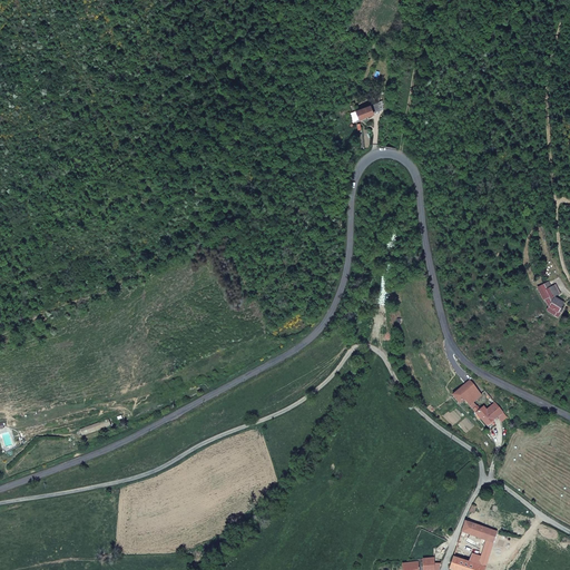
[(380,114),(376,102),(369,105),(373,116),(380,114)]
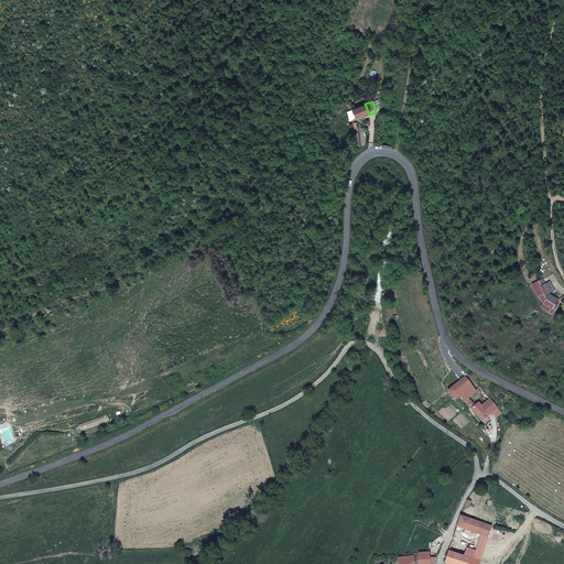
[(369,115),(365,104),(350,109),(354,120),(369,115)]
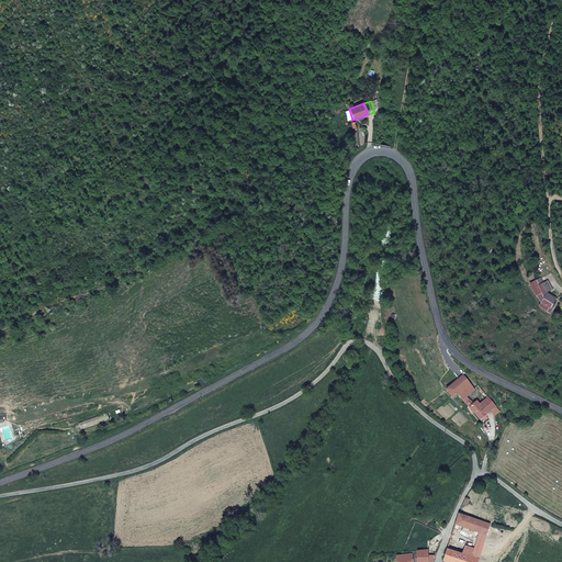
[(554,299),(546,293),(542,294),(538,284),(542,282),(540,277),(528,283),(535,296),(536,298),(539,304),(537,307),(549,314),(552,308),(550,307),(554,299)]
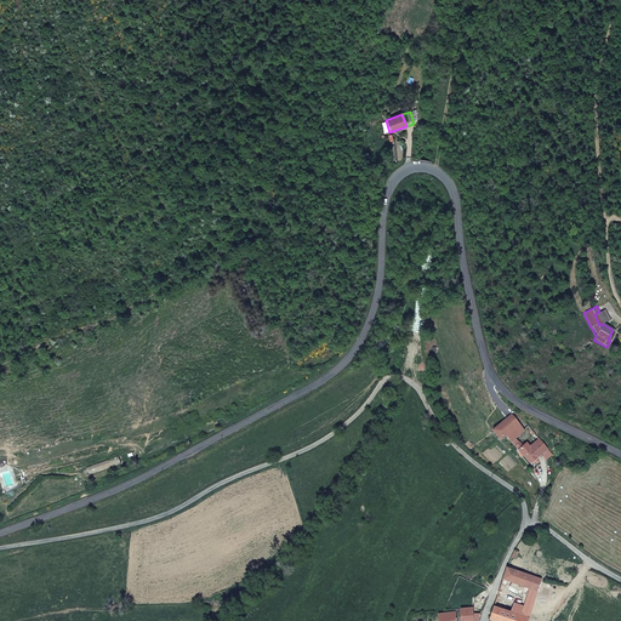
[(610,320),(605,309),(599,312),(594,314),(599,325),(603,324),(610,320)]
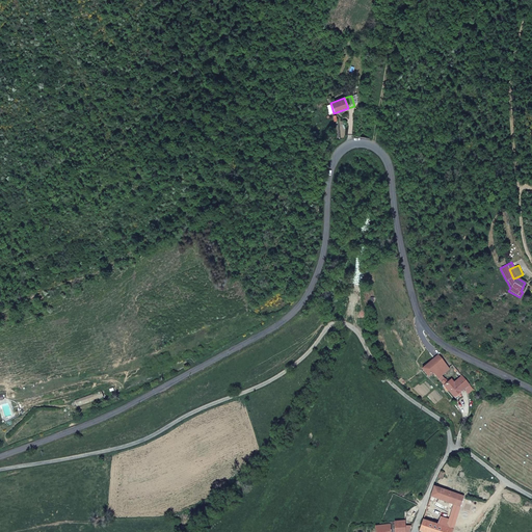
[(433,373),(447,364),(439,354),(419,369),(426,378),(430,375),(433,373)]
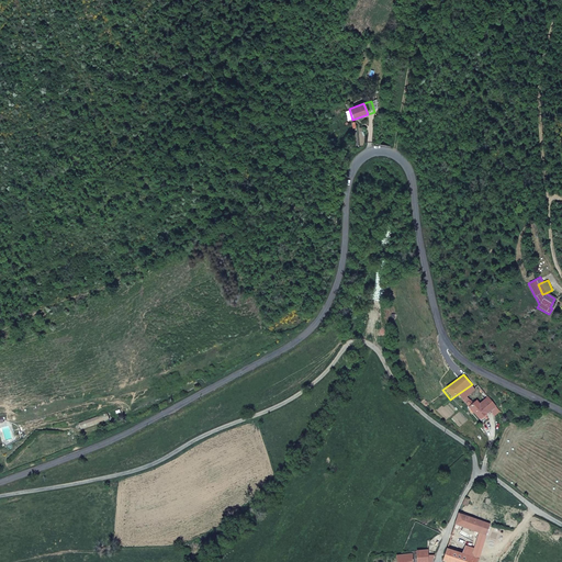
[(496,407),(485,393),(473,402),(483,416),(485,414),(491,411),(496,407)]
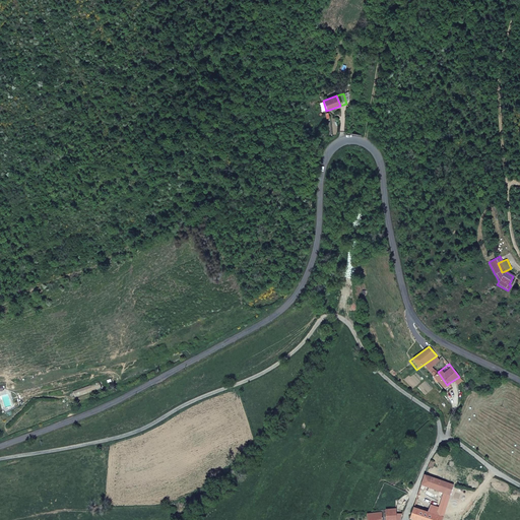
[(431,375),(424,365),(420,367),(424,372),(428,377),(431,375)]
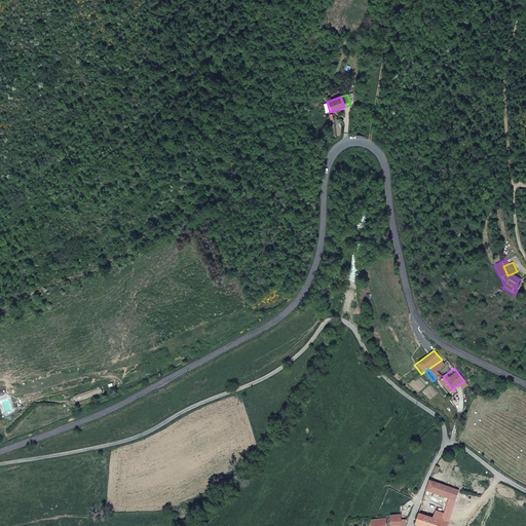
[(452,389),(443,376),(438,381),(436,379),(433,381),(443,396),(452,389)]
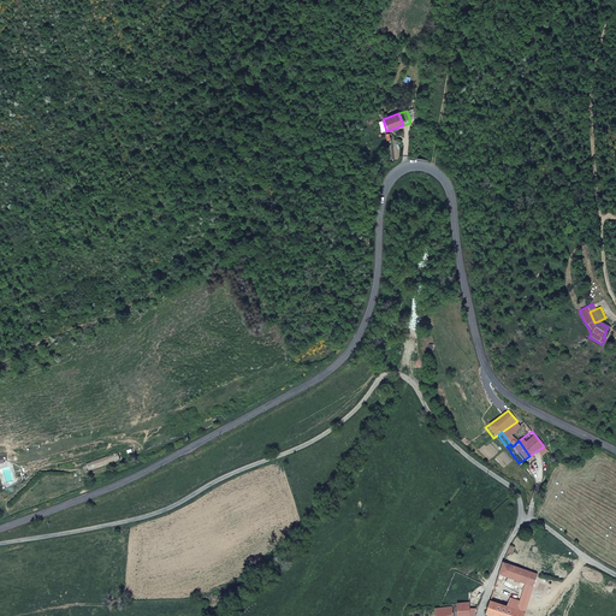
[(89,471),(119,460),(117,451),(86,463),(89,471)]
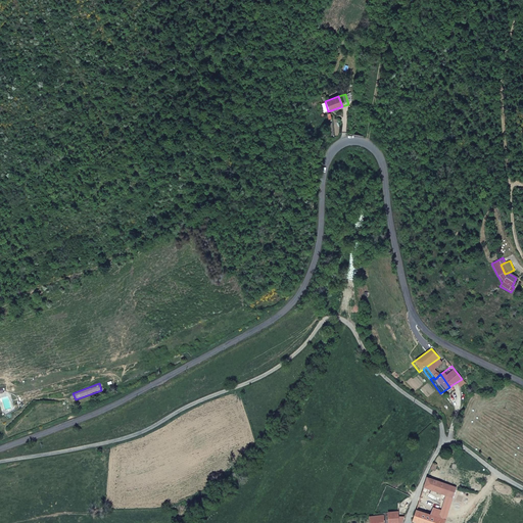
[(454,492),(456,487),(425,477),(422,489),(431,492),(444,496),(452,500),(454,492)]
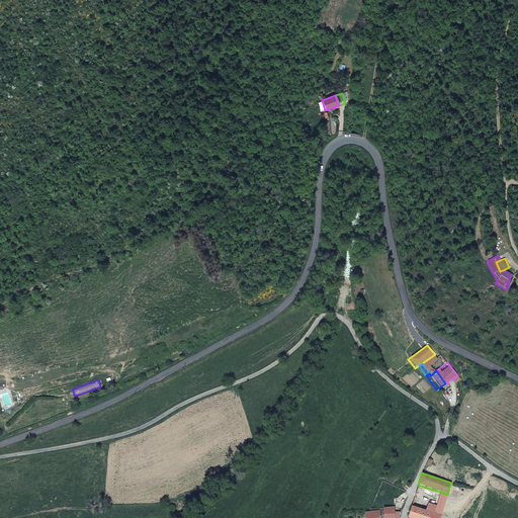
[(421,508),(427,488),(418,485),(411,504),(421,508)]
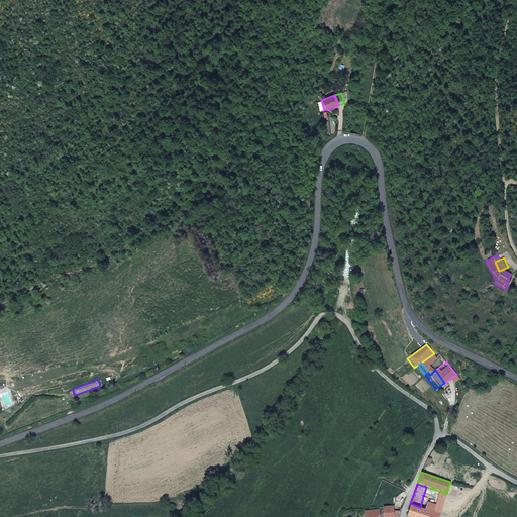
[(440,516),(442,516),(446,507),(445,506),(451,488),(448,487),(446,494),(439,514),(438,516),(440,516)]
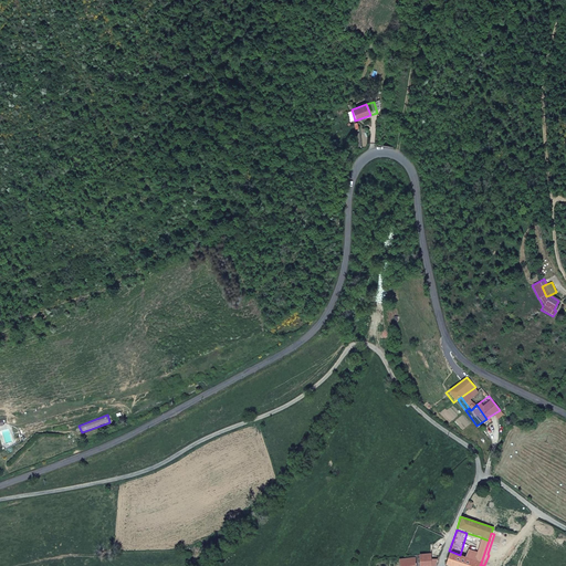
[(481,563),(489,541),(481,537),(477,552),(474,559),(481,563)]
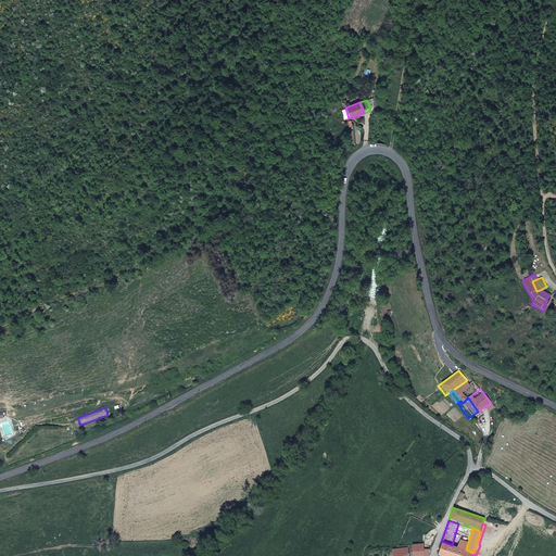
[(466,550),(468,542),(459,539),(456,546),(466,550)]
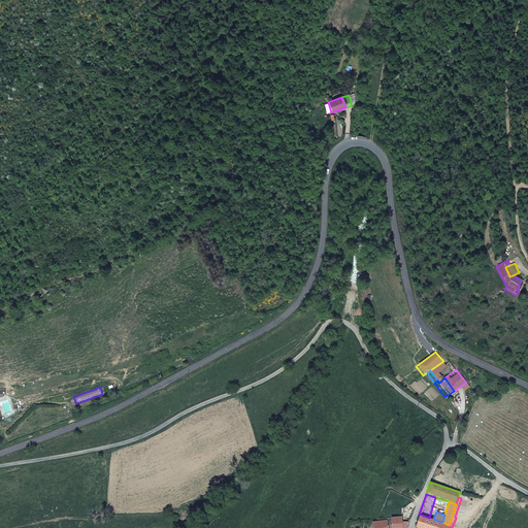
[(448,527),(449,525),(442,522),(433,519),(429,518),(419,514),(415,526),(422,527),(448,527)]
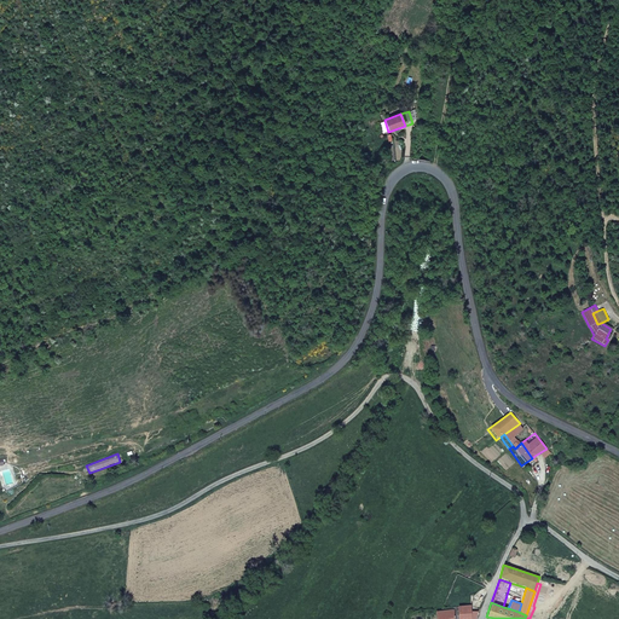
[(475,618),(478,611),(470,609),(470,606),(457,607),(457,618),(475,618)]
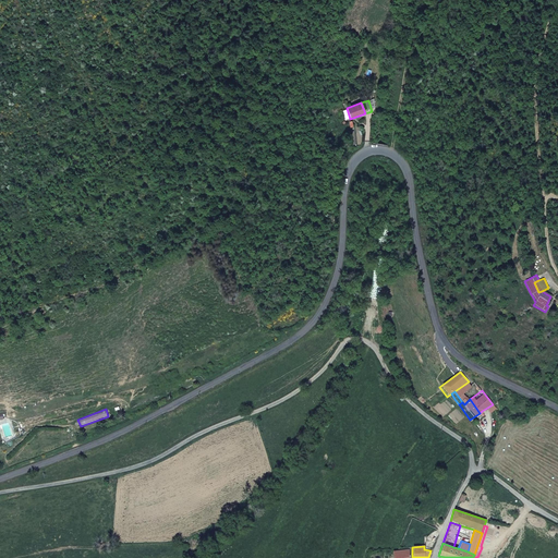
[(409,557),(408,548),(398,549),(397,549),(397,550),(392,552),(392,557),(409,557)]
